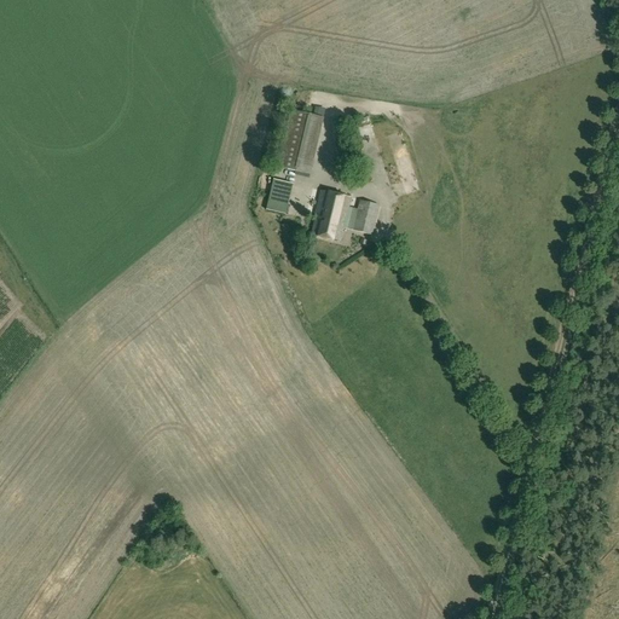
[(311,175),(325,119),(289,110),(276,167),(311,175)]
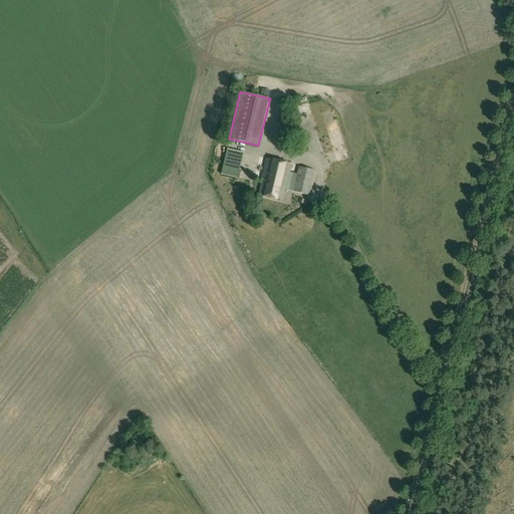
[(299,101),(301,108),(308,106),(307,99),(299,101)]
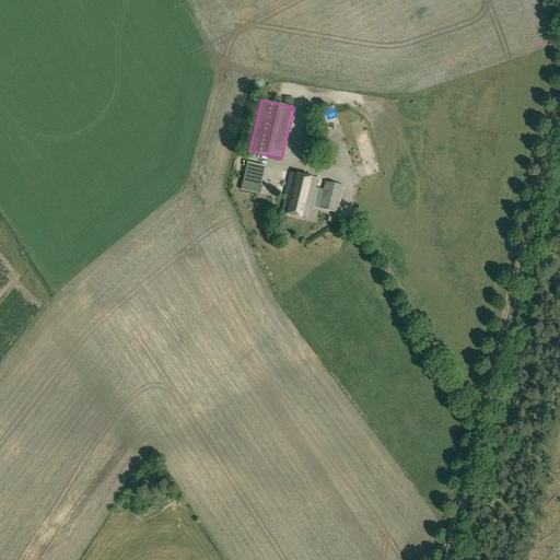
[(243,187),(260,190),(265,163),(247,161),(243,187)]
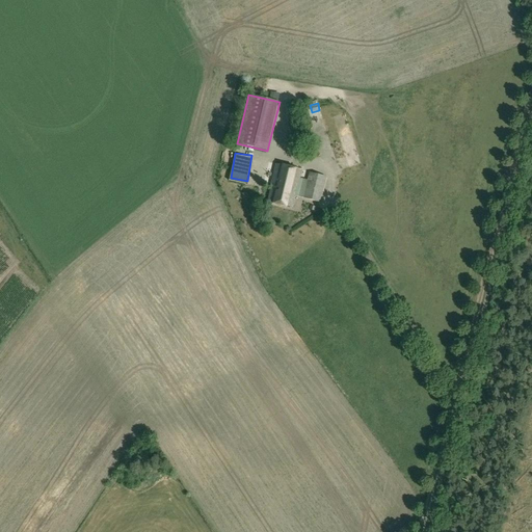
[(268,163),(264,177),(270,178),(273,164),(268,163)]
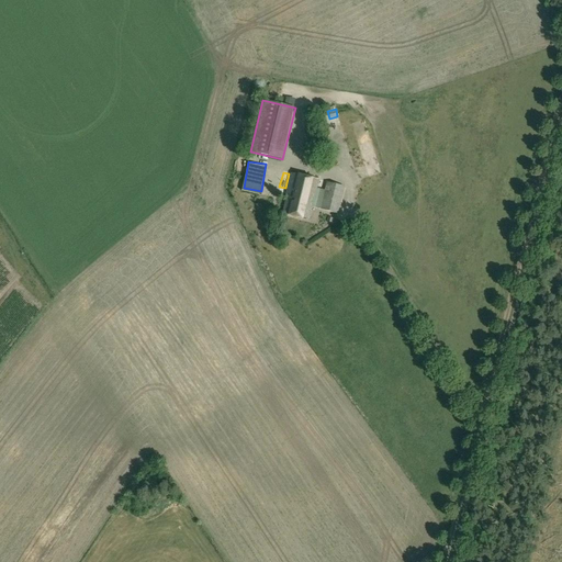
[(337,214),(345,187),(292,173),(282,213),(308,220),(312,208),(321,210),(337,214)]
